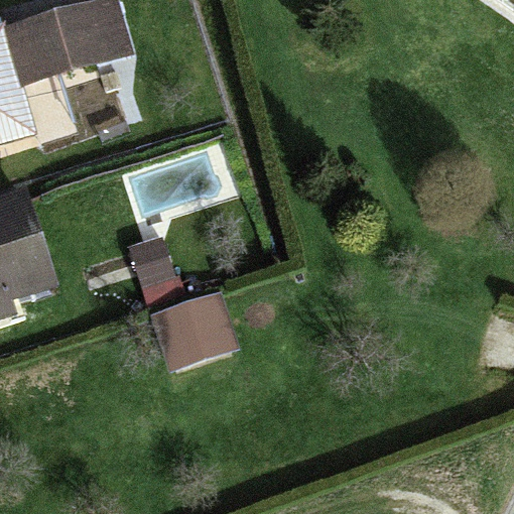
[(96,0),(0,27),(0,133),(36,123),(25,84),(134,52),(118,0),(96,0)]
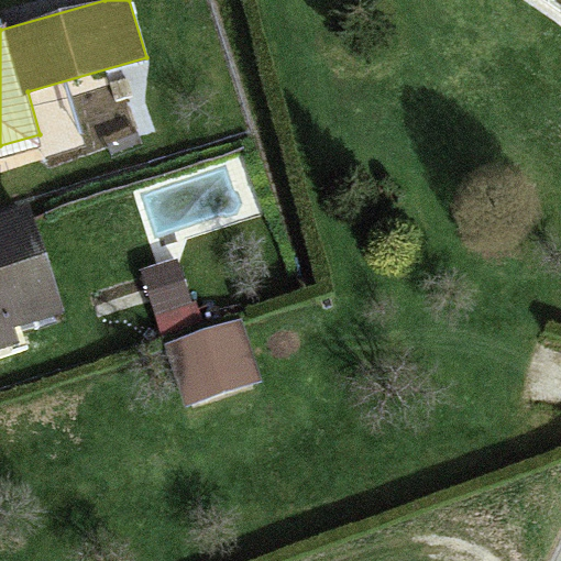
[(541,0),(560,13),(560,0),(541,0)]
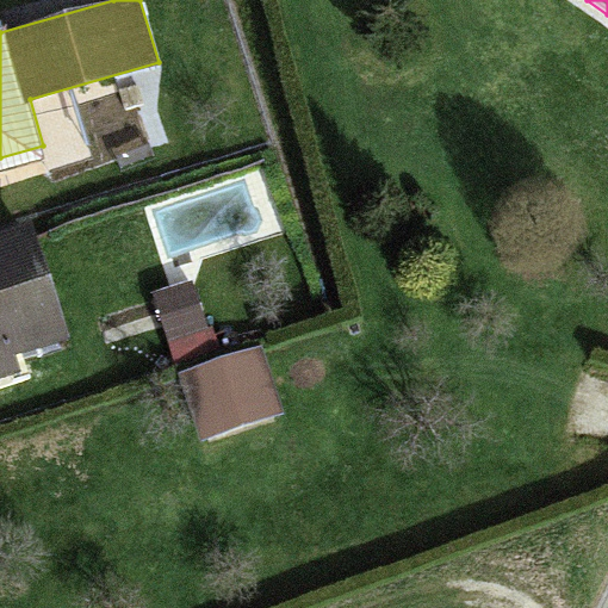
[(25,241),(0,248),(0,373),(5,373),(0,358),(0,354),(55,339),(25,241)]
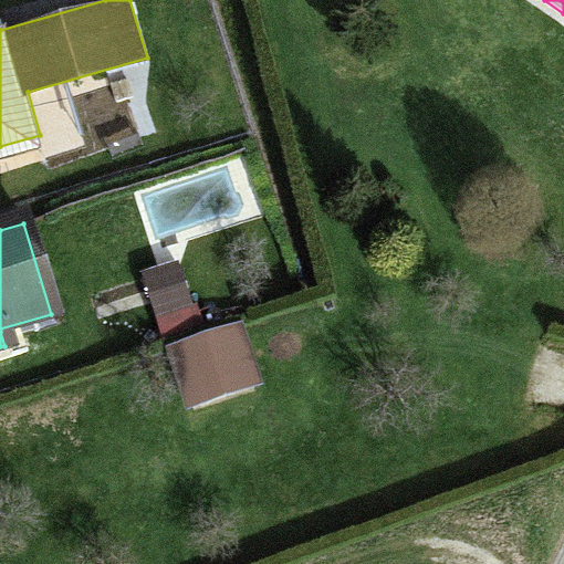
[(190,259),(150,272),(169,326),(208,312),(190,259)]
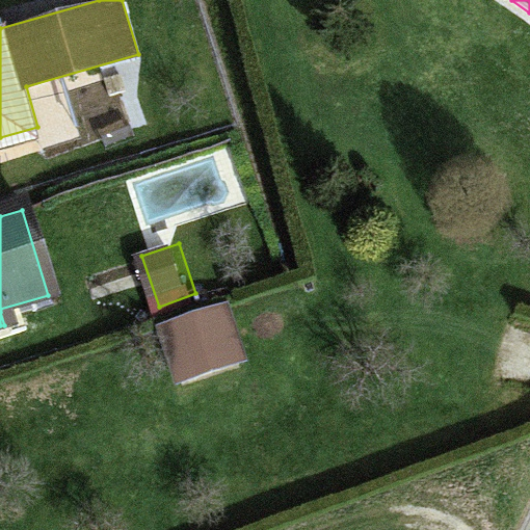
[(244,363),(229,310),(161,330),(177,382),(244,363)]
